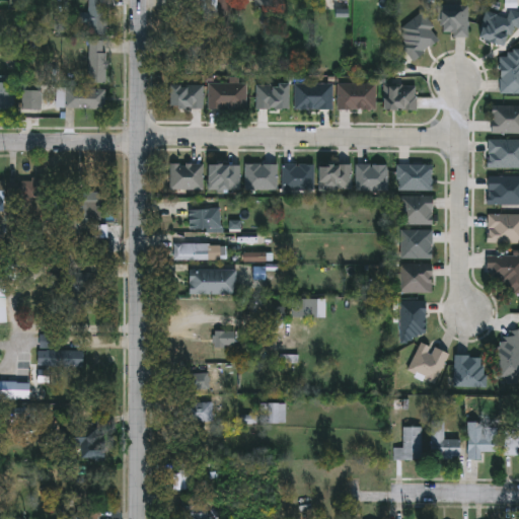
[(110,0),(110,32),(89,32),(89,0),(110,0)]
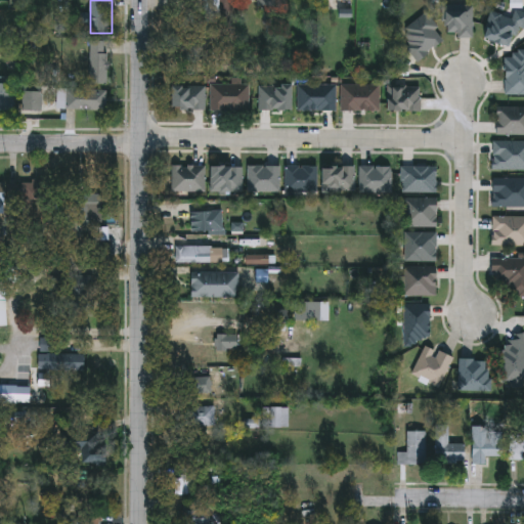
[(232,0),(232,23),(206,23),(206,0),(232,0)]
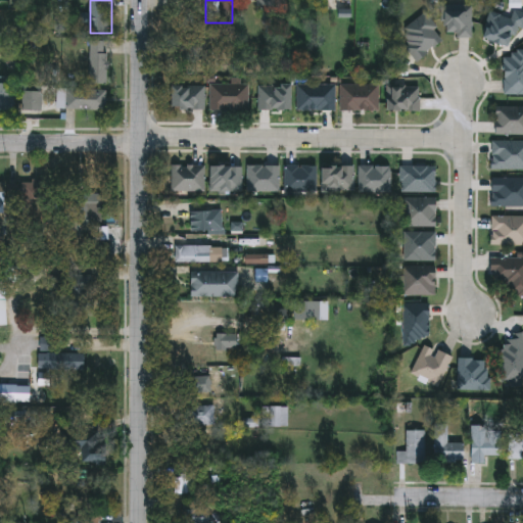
[(471,4),(471,37),(456,37),(456,32),(442,32),(442,4),(471,4)]
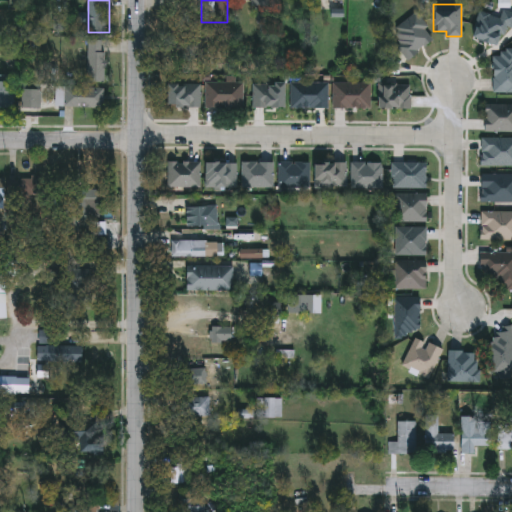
[(479,7),(511,12),(511,26),(505,25),(502,44),(474,39),(479,7)]
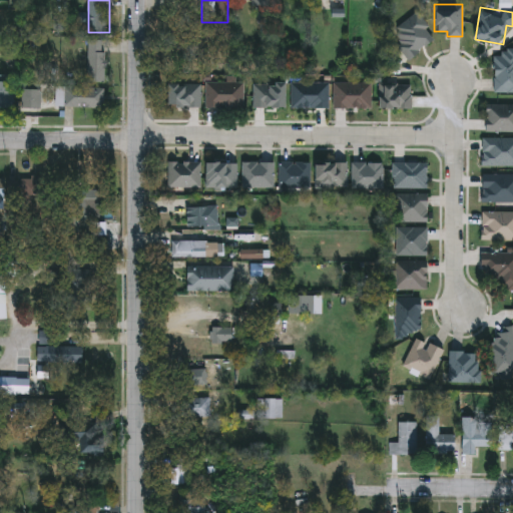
[(410,58),(389,34),(415,11),(436,35),(410,58)]
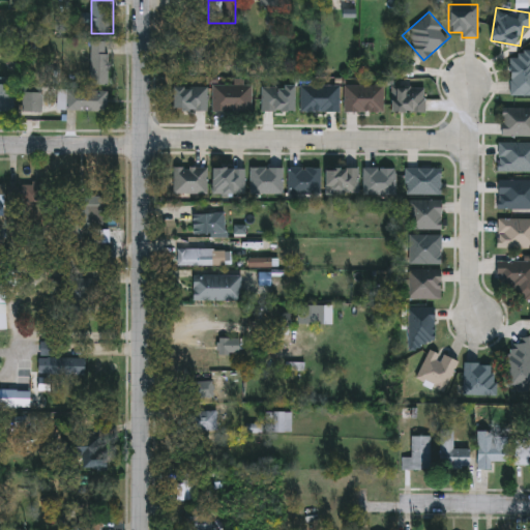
[(110,39),(110,83),(91,83),(91,39),(110,39)]
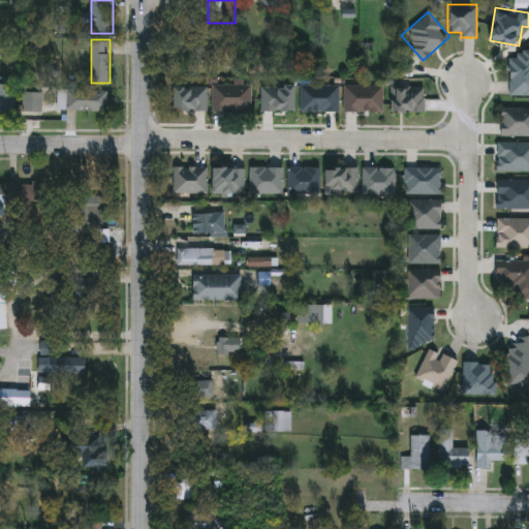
[(528,51),(528,94),(510,94),(510,51),(528,51)]
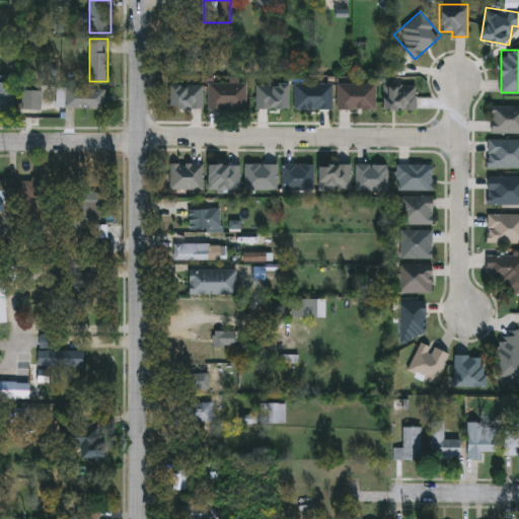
[(0,80),(14,80),(14,106),(0,106),(0,80)]
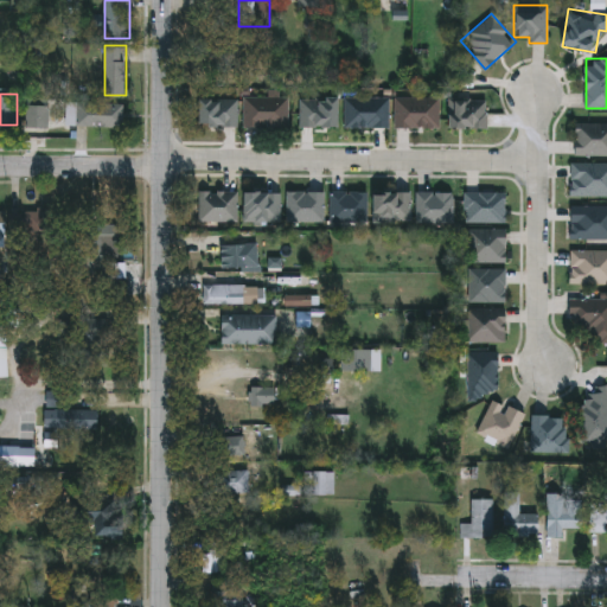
[(288,127),(243,127),(243,96),(288,96),(288,127)]
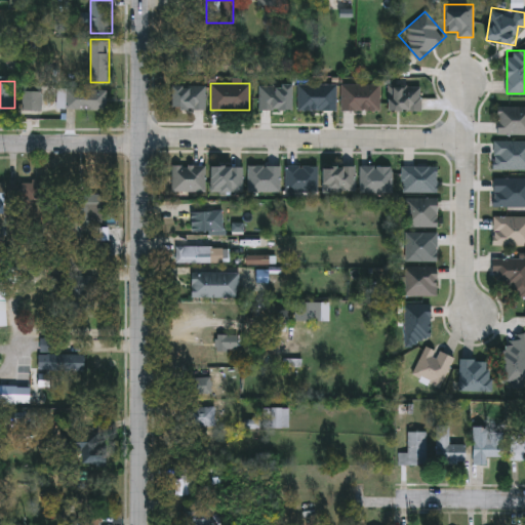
[(259,109),(259,83),(289,83),(289,109),(259,109)]
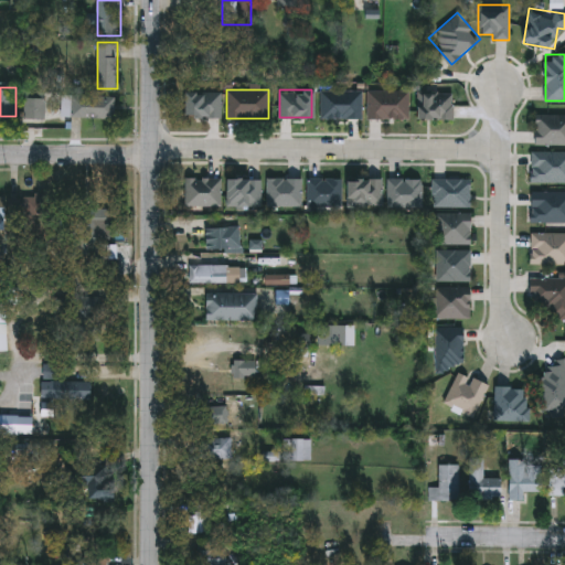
[(362,89),(362,119),(320,119),(320,89),(362,89)]
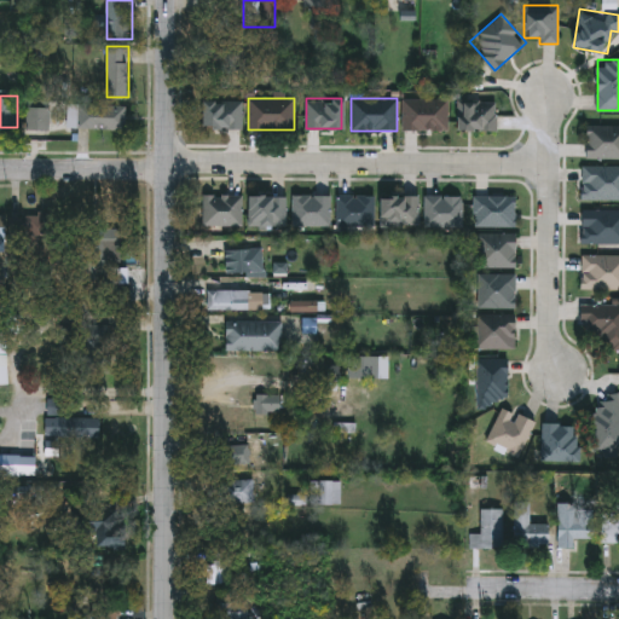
[(449,131),(403,131),(403,98),(449,98),(449,131)]
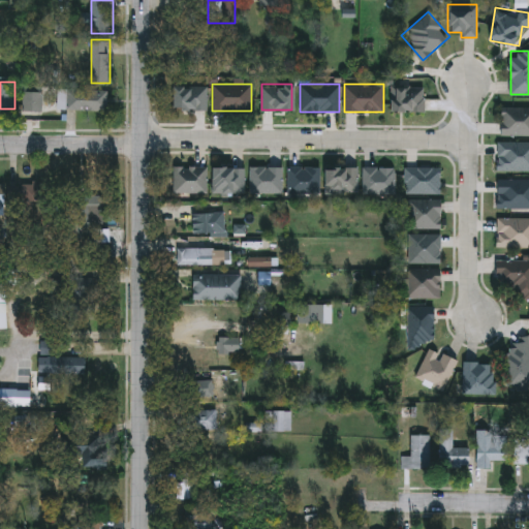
[(206,85),(207,110),(169,111),(169,85),(206,85)]
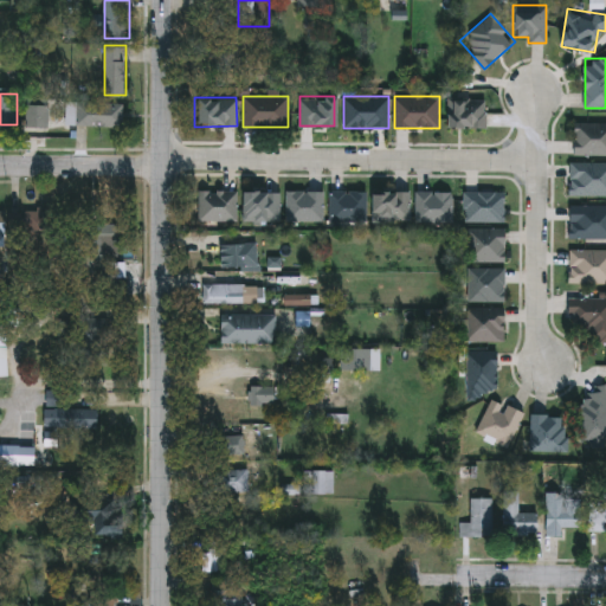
[(487,128),(446,128),(446,98),(487,98),(487,128)]
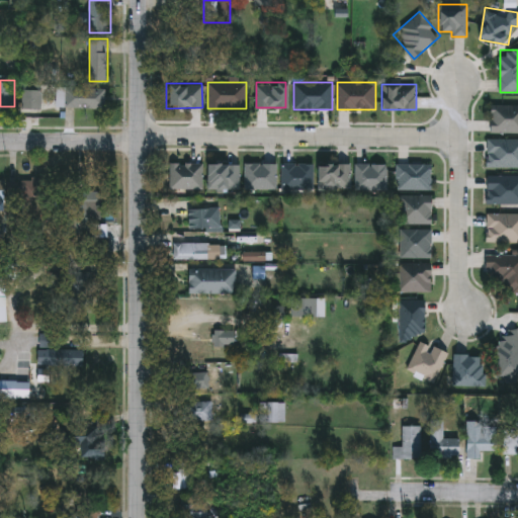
[(106,86),(106,106),(67,106),(67,86),(106,86)]
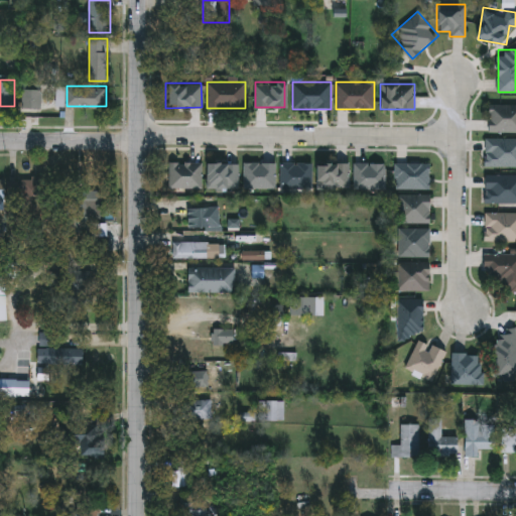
[(515,131),(489,131),(489,104),(515,104),(515,131)]
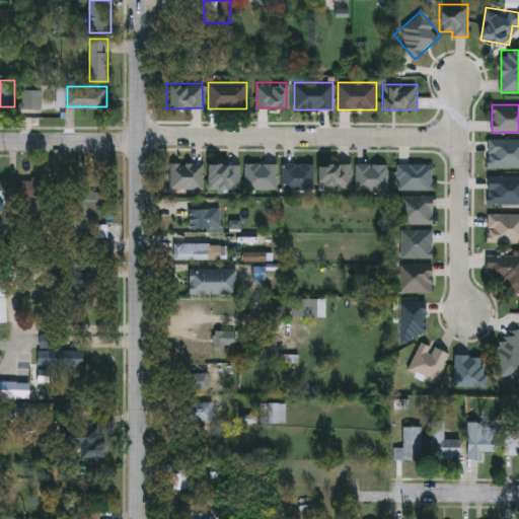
[(518,139),(518,167),(489,167),(489,139),(518,139)]
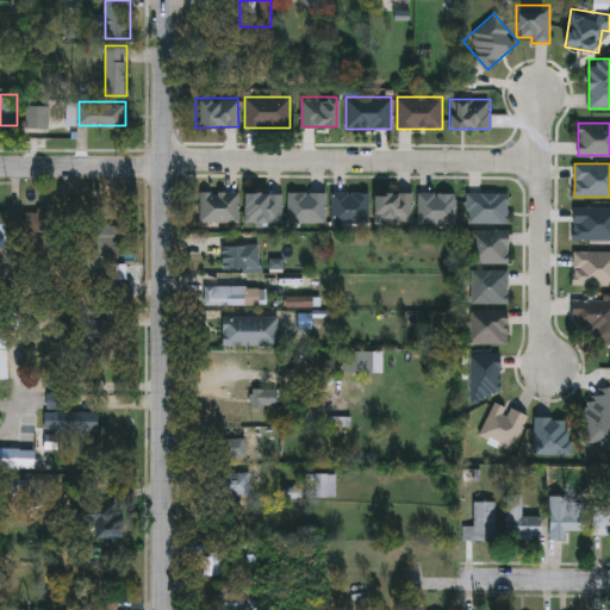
[(237,192),(237,223),(199,223),(199,192),(237,192)]
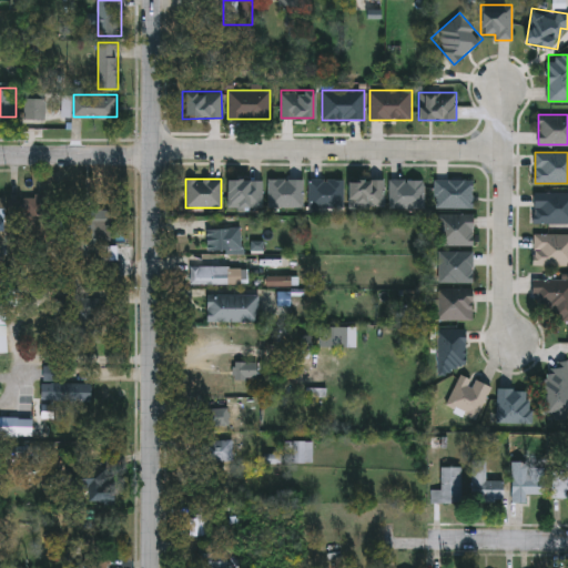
[(262,208),(225,208),(225,179),(262,179),(262,208)]
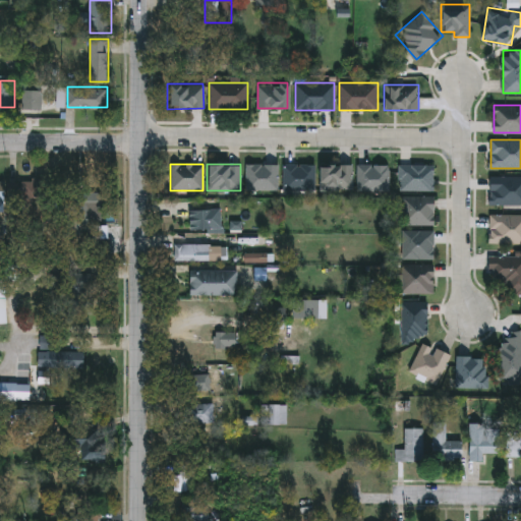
[(277,164),(277,190),(246,190),(246,164),(277,164)]
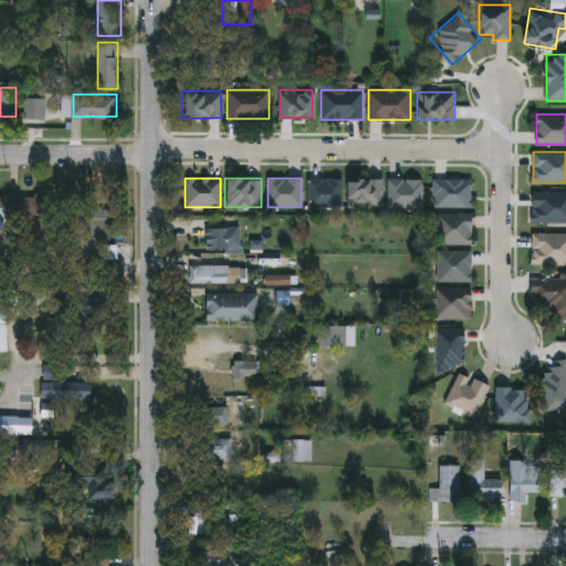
[(342,207),(307,207),(307,178),(342,178),(342,207)]
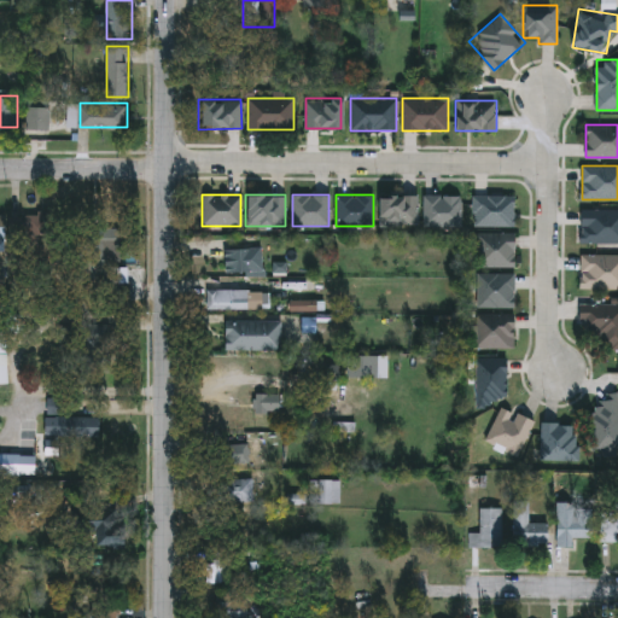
[(378,226),(378,194),(418,194),(418,226),(378,226)]
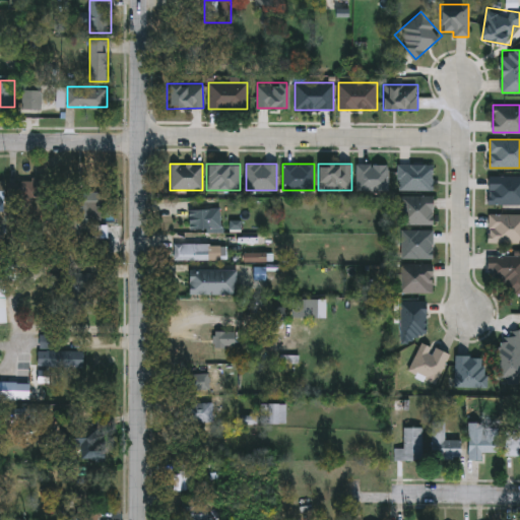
[(388,192),(358,192),(358,164),(388,164),(388,192)]
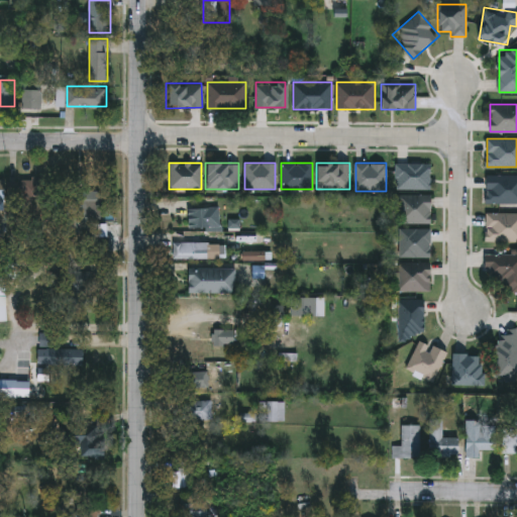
[(430,189),(397,189),(397,163),(430,163),(430,189)]
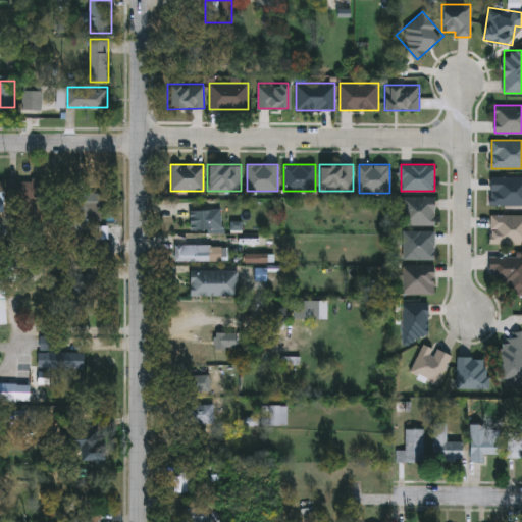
[(521,176),(521,206),(490,206),(490,176),(521,176)]
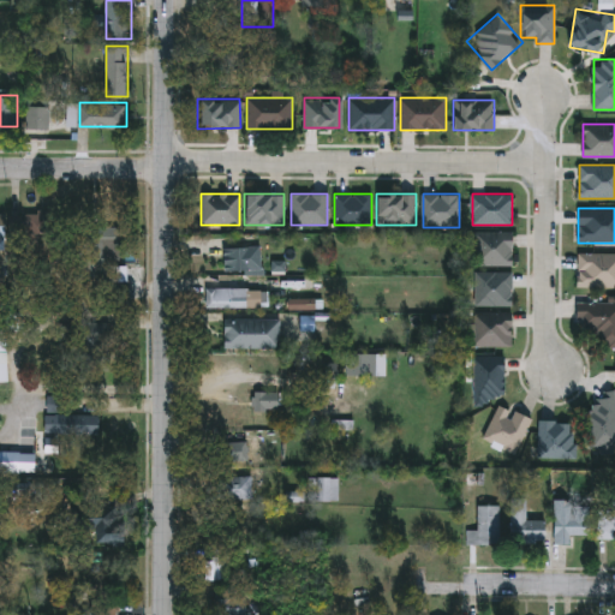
[(27,213),(46,212),(48,234),(28,236),(27,213)]
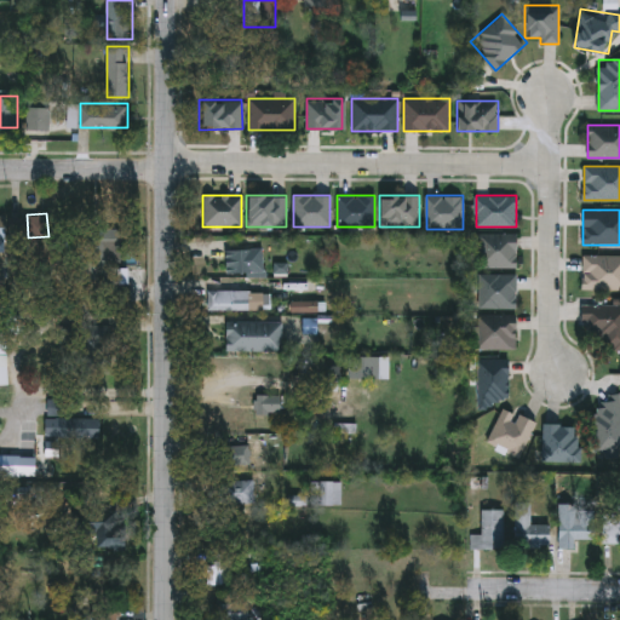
[(517,268),(480,268),(480,234),(517,234),(517,268)]
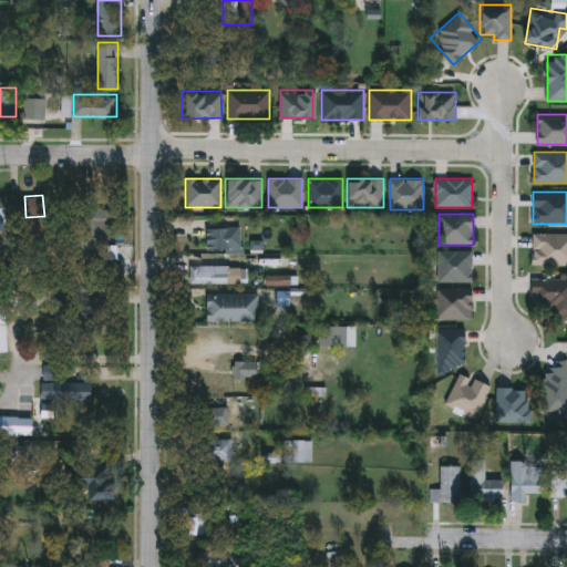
[(205,228),(239,228),(239,249),(205,249),(205,228)]
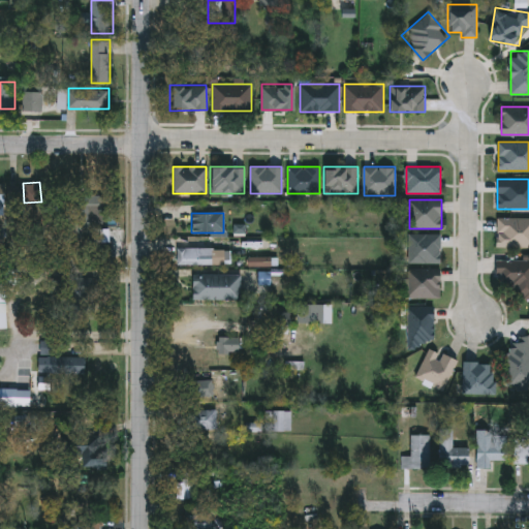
[(528,247),(497,247),(497,219),(528,219),(528,247)]
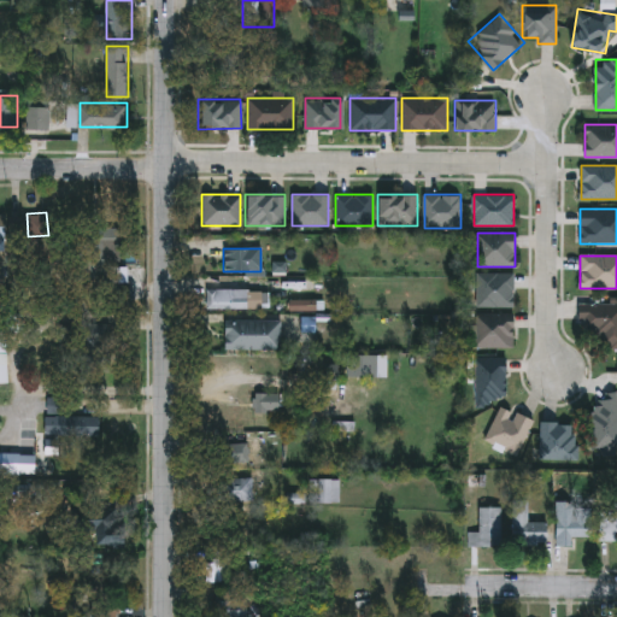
[(129,281),(113,281),(113,266),(129,266),(129,281)]
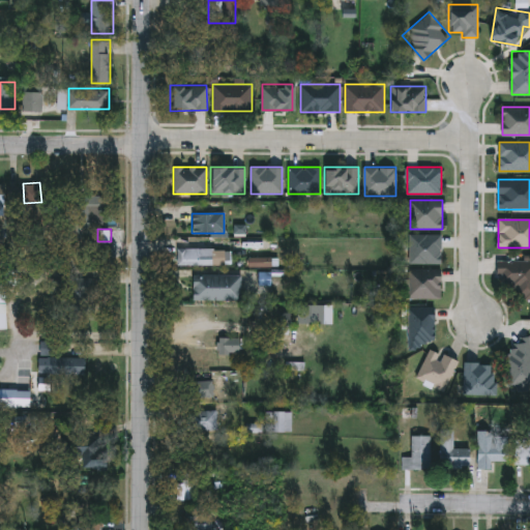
[(442,234),(442,264),(410,264),(410,234),(442,234)]
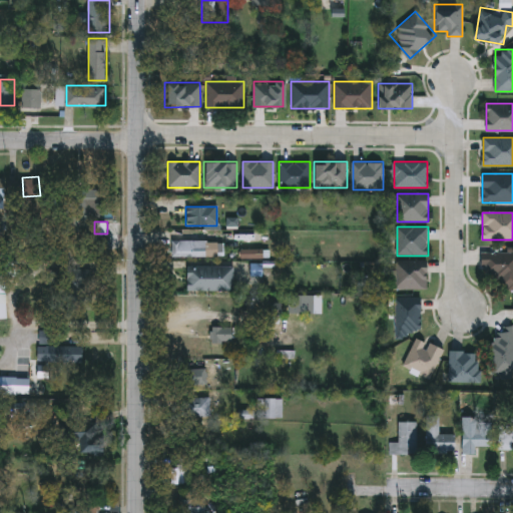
[(204,257),(170,257),(170,240),(204,240),(204,257)]
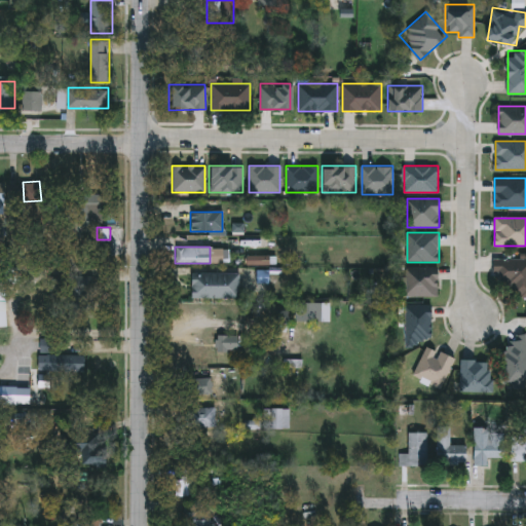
[(525,257),(525,297),(513,297),(513,284),(494,284),(494,257),(525,257)]
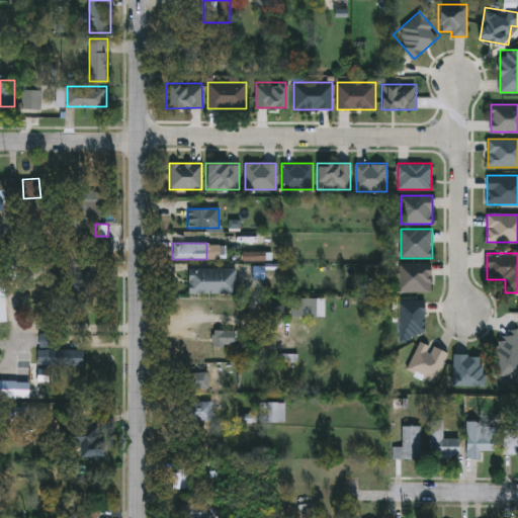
[(400,264),(431,264),(431,292),(400,292),(400,264)]
